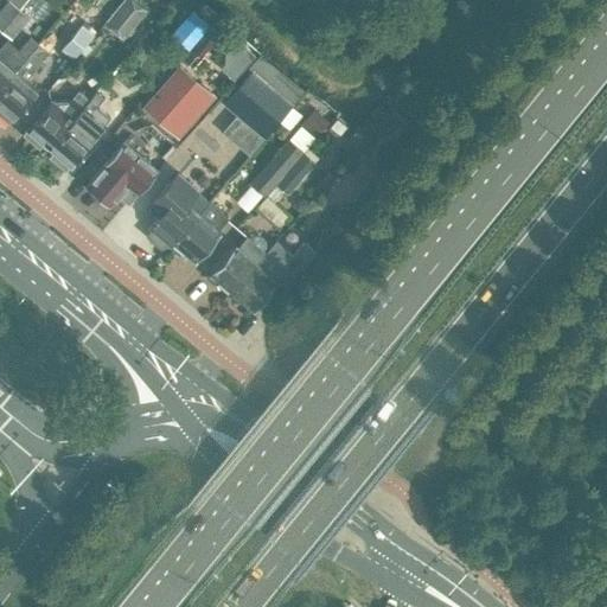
[(7,0),(0,10),(0,27),(2,30),(20,8),(25,0),(7,0)]
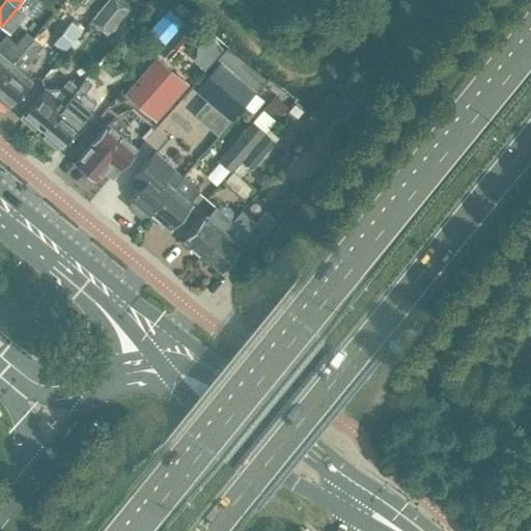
[(128,10),(115,0),(110,0),(92,21),(107,33),(128,10)]
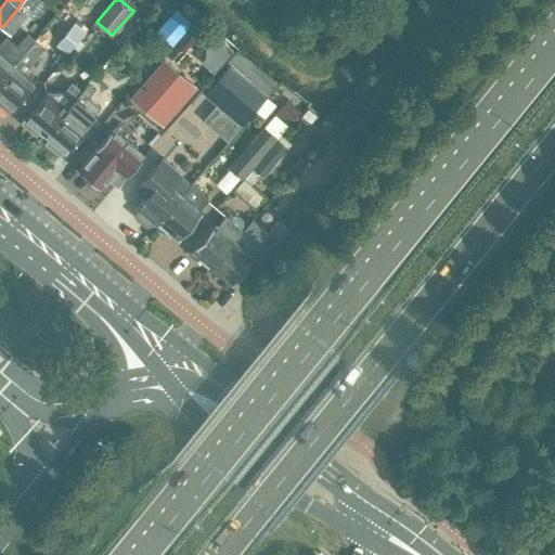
[(18,8),(2,27),(11,34),(27,14),(18,8)]
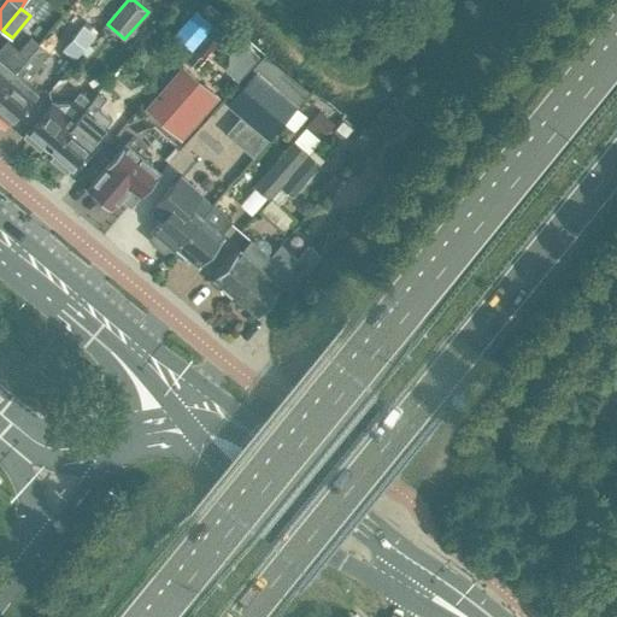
[(189,48),(210,24),(193,11),(174,34),(189,48)]
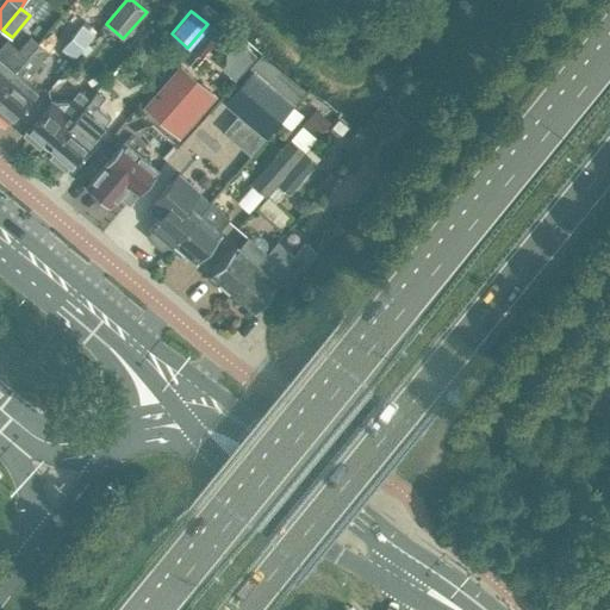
[(74,58),(94,35),(83,25),(63,49),(74,58)]
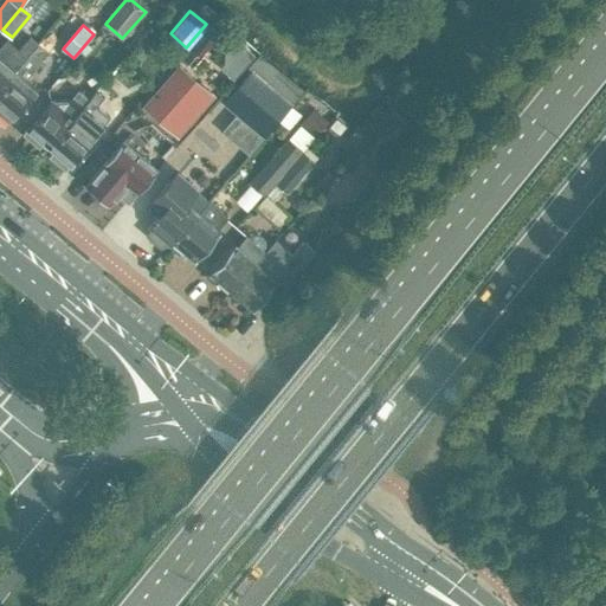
[(0,88),(38,45),(27,37),(12,56),(17,60),(11,68),(0,59),(0,88)]
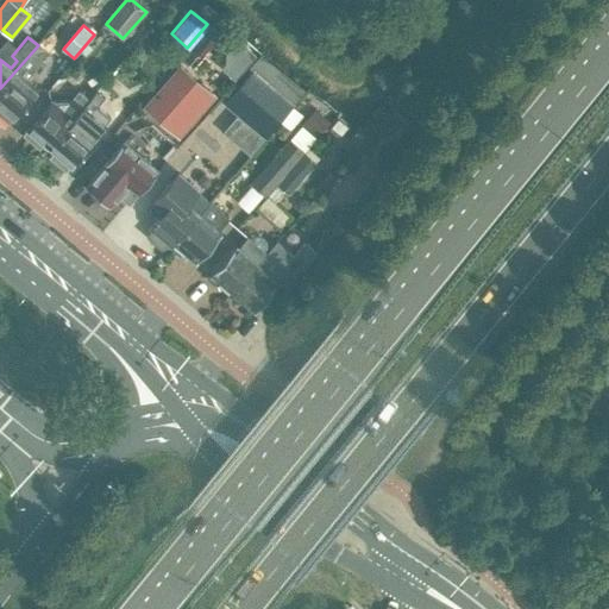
[(13,117),(36,89),(24,80),(48,52),(38,45),(0,88),(0,114),(7,120),(11,115),(13,117)]
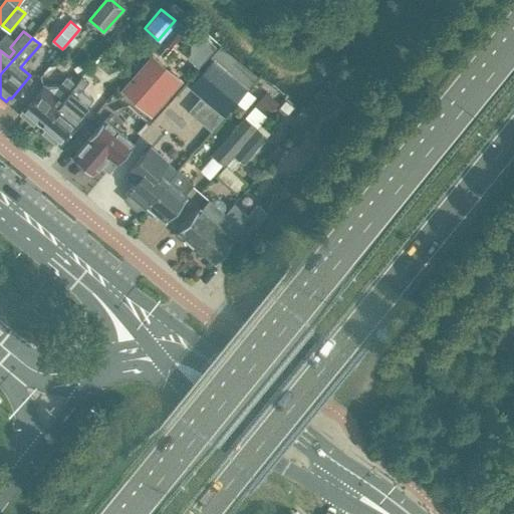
[(151,116),(184,79),(154,53),(120,90),(151,116)]
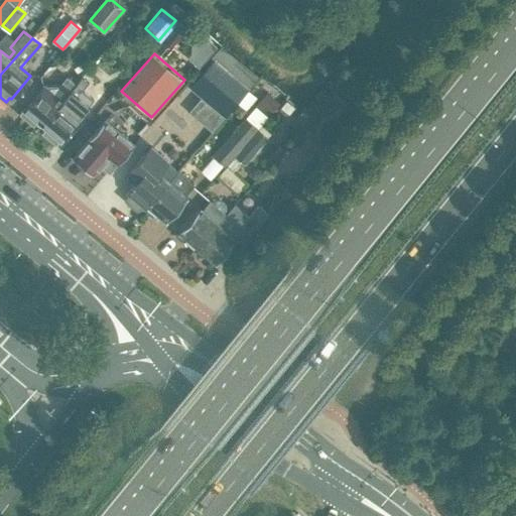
[(247,88),(214,59),(189,87),(224,116),(247,88)]
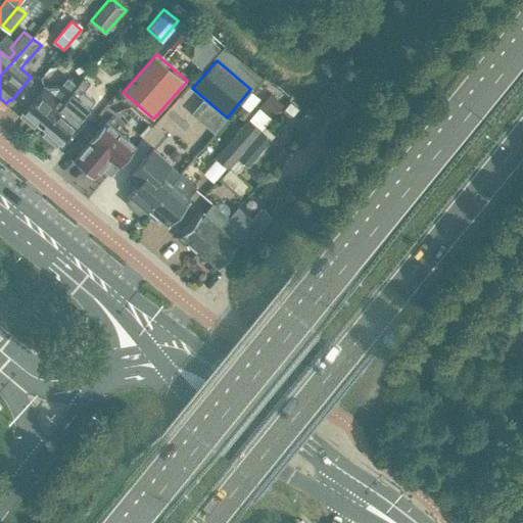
[(42,126),(75,86),(66,79),(58,89),(62,93),(57,99),(43,87),(22,110),(25,111),(20,115),(33,127),(37,123),(42,126)]
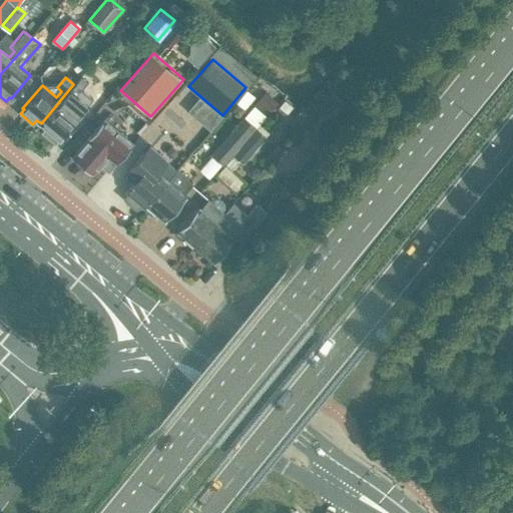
[(58,139),(78,116),(67,108),(81,91),(73,84),(41,123),(58,139)]
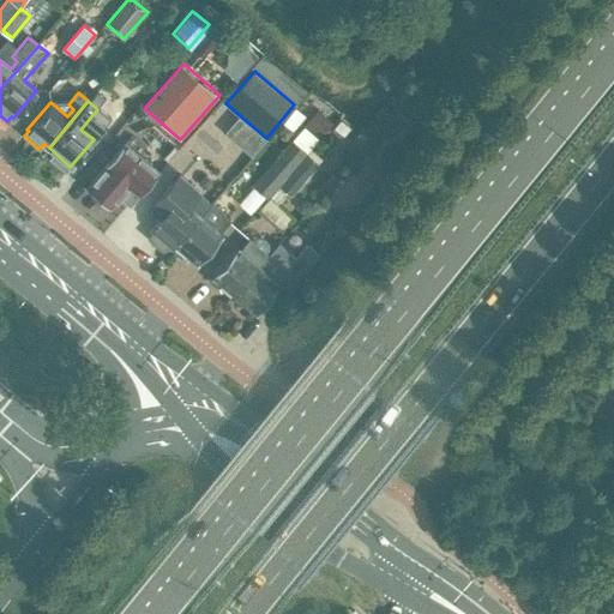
[(125,119),(115,110),(100,128),(109,136),(125,119)]
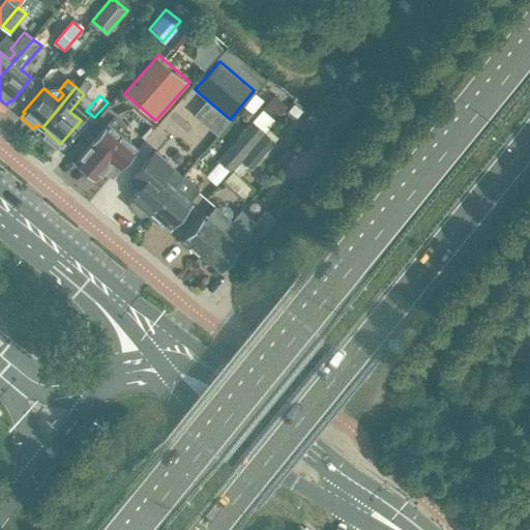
[(247,119),(214,156),(226,167),(259,129),(247,119)]
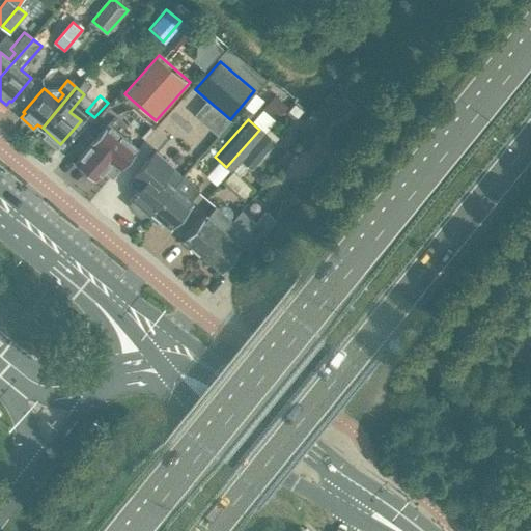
[(94,177),(103,168),(111,175),(135,146),(107,123),(76,161),(94,177)]
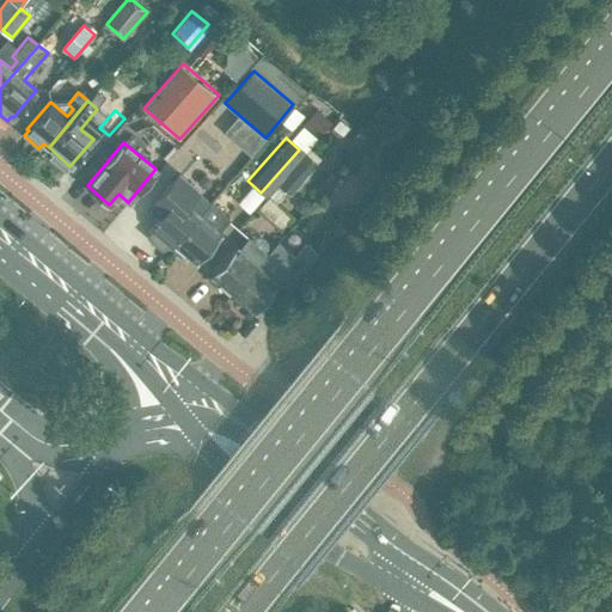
[(314,164),(304,154),(283,178),(294,187),(314,164)]
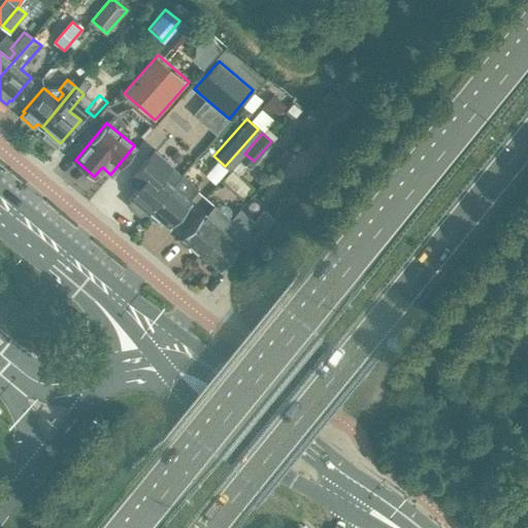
[(151,210),(182,175),(180,174),(180,173),(169,164),(170,163),(153,150),(132,174),(141,183),(131,194),(151,210)]
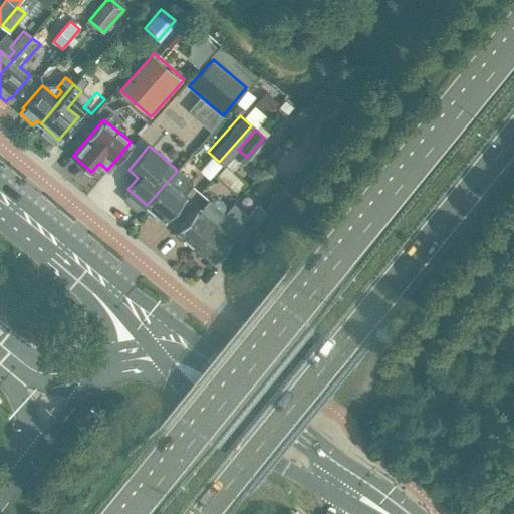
[(185,196),(183,194),(192,184),(177,171),(147,205),(165,220),(185,196)]
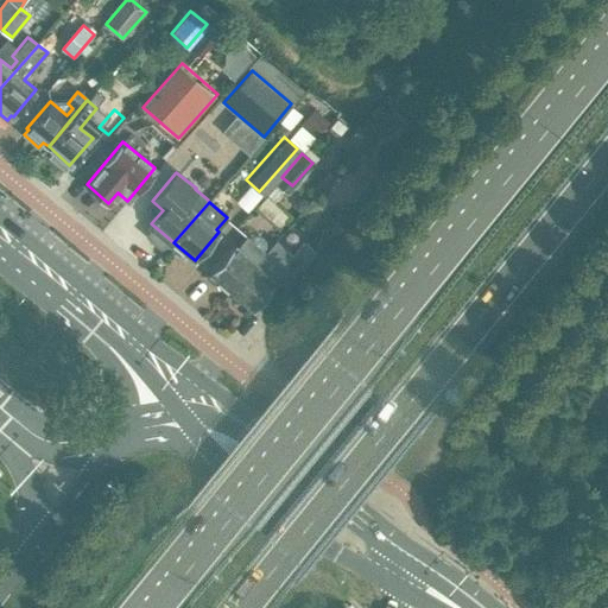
[(230,291),(264,251),(245,234),(236,246),(234,244),(209,273),(230,291)]
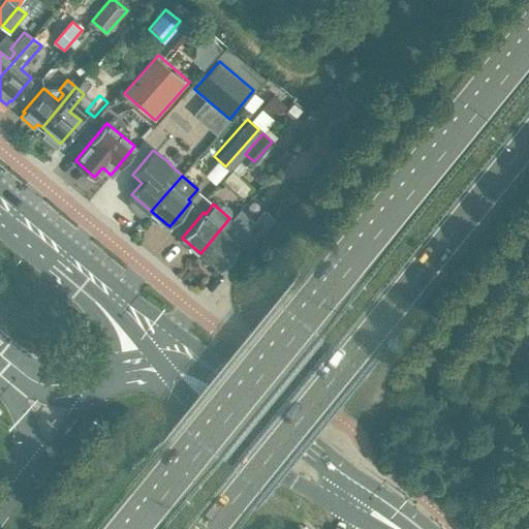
[(219,270),(241,245),(248,251),(274,221),(263,212),(250,226),(247,224),(242,229),(229,218),(200,253),(219,270)]
